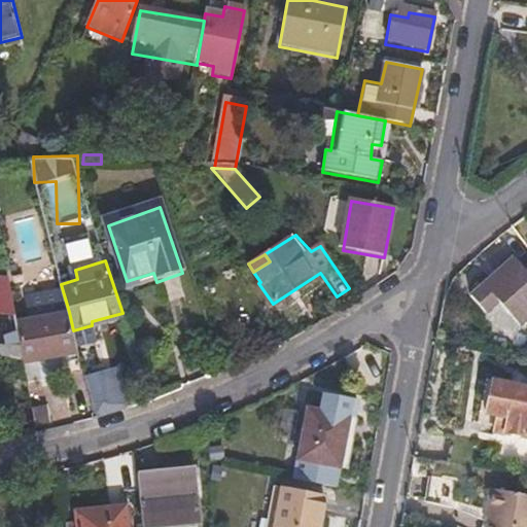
[(488,287),(501,305),(505,303),(523,325),(526,322),(526,267),(522,260),(488,287)]
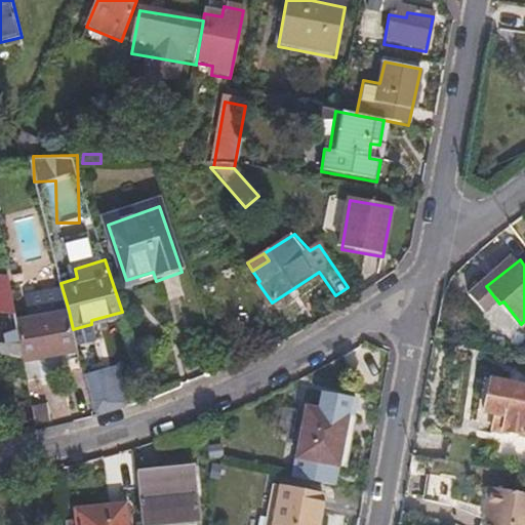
[(0,325),(17,328),(16,323),(7,280),(0,278),(0,325)]
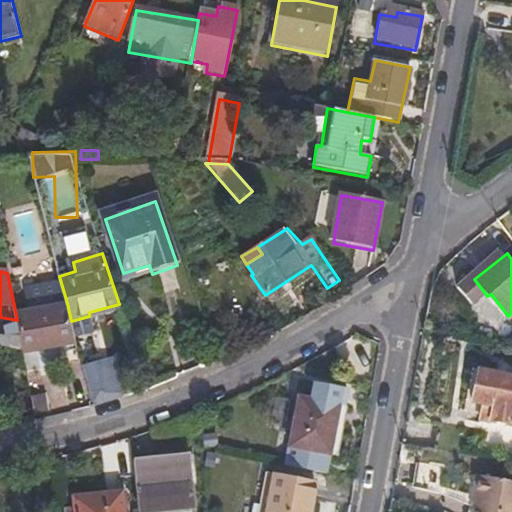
[(18,319),(25,354),(77,342),(71,321),(67,303),(16,315),(18,319)]
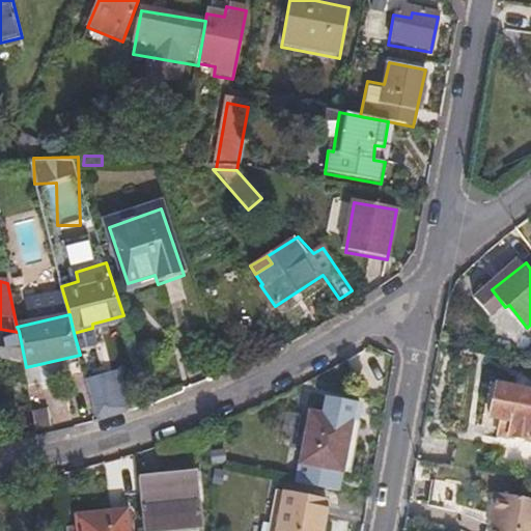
[(26,367),(29,388),(67,379),(65,365),(81,362),(80,355),(26,367)]
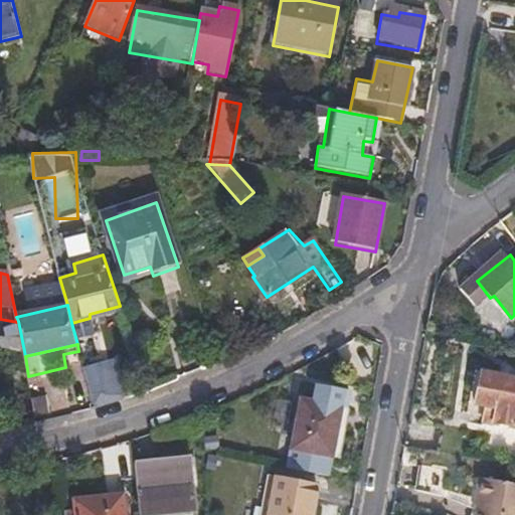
[(109,360),(87,366),(96,402),(112,398),(109,360)]
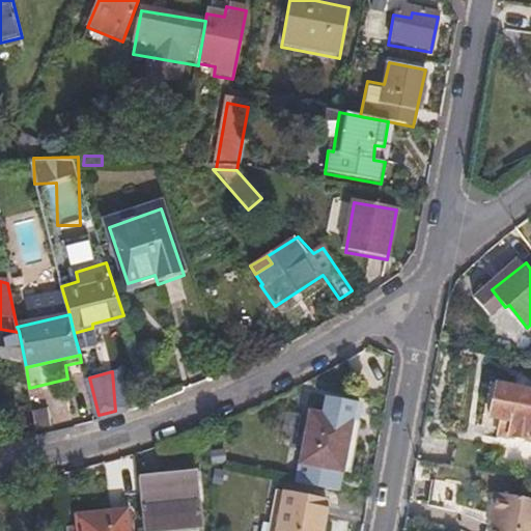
[(530,390),(496,384),(488,418),(498,420),(494,435),(530,442),(530,390)]
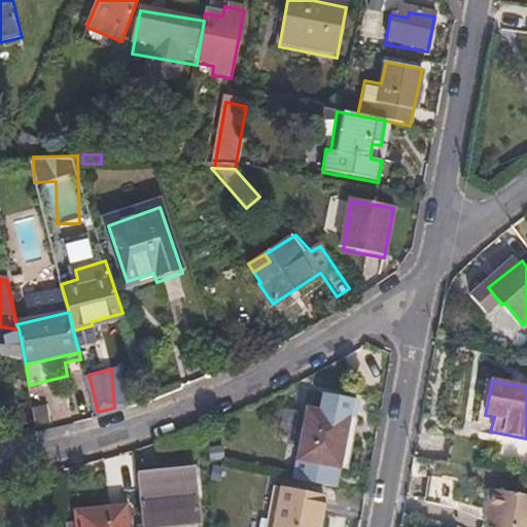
[(325,402),(323,411),(349,416),(340,466),(348,467),(358,409),(325,402)]
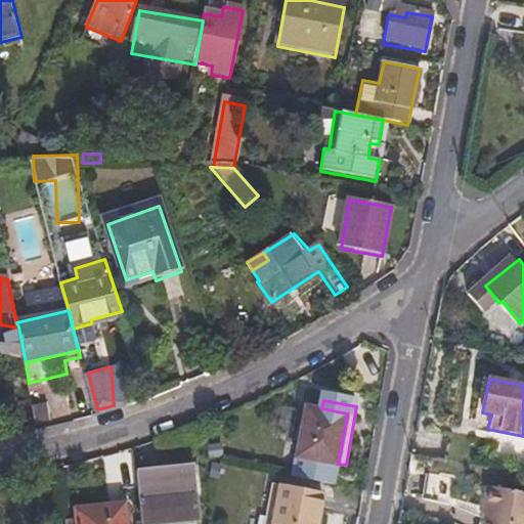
[(48,402),(34,405),(37,421),(51,419),(48,402)]
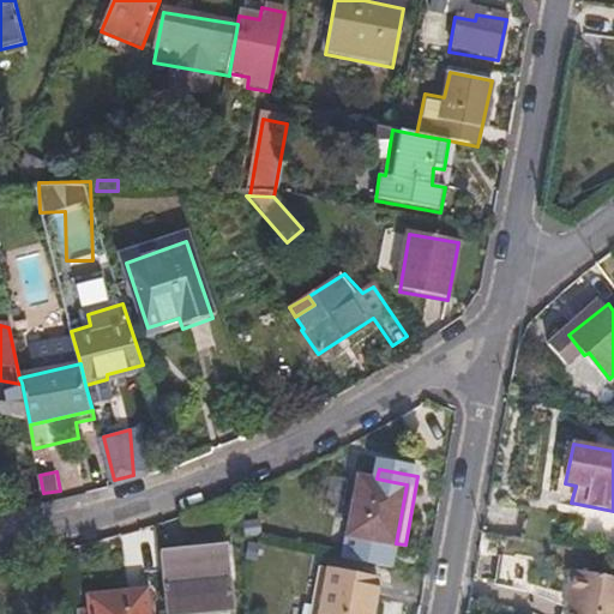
[(407,485),(377,479),(357,475),(342,559),(391,567),(396,543),(407,485)]
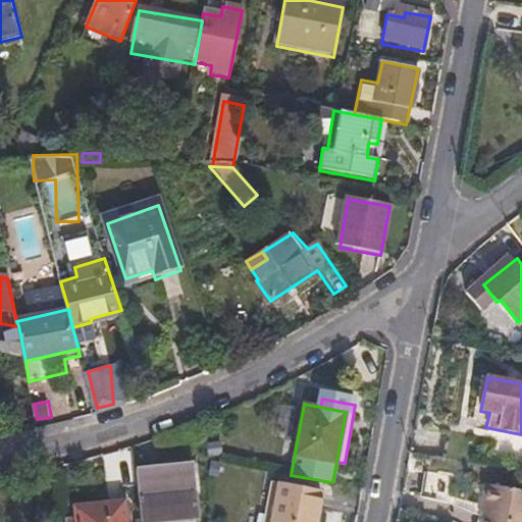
[(192,464),(135,470),(140,521),(198,515),(192,464)]
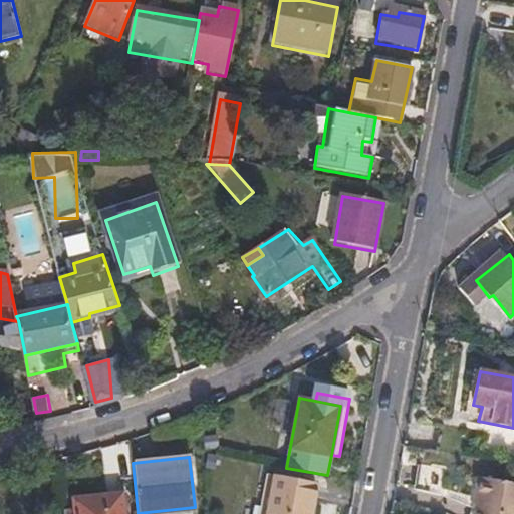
[(402,460),(398,483),(421,487),(425,465),(402,460)]
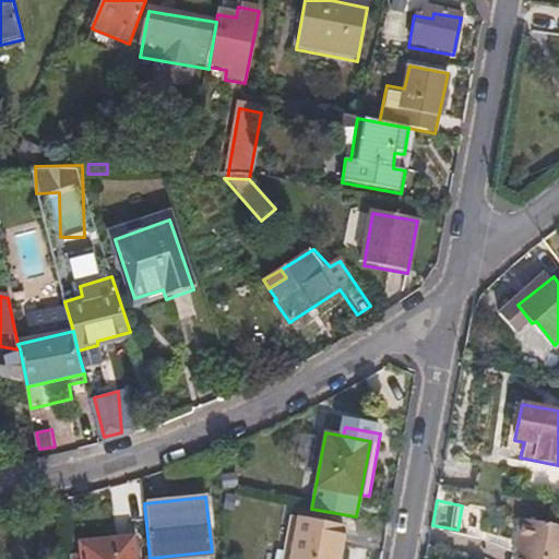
[(287,558),(297,515),(285,513),(276,558),(287,558)]
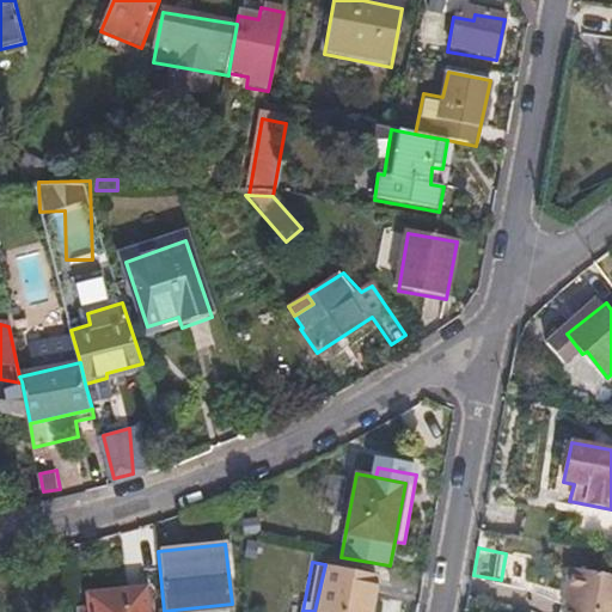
[(366,611),(373,574),(325,564),(314,611),(366,611)]
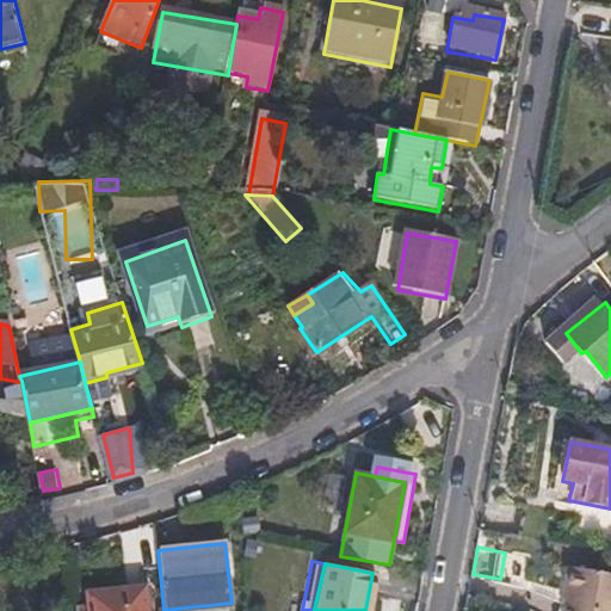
[(562,591),(569,592),(568,605),(566,610),(610,610),(610,574),(568,566),(562,591)]
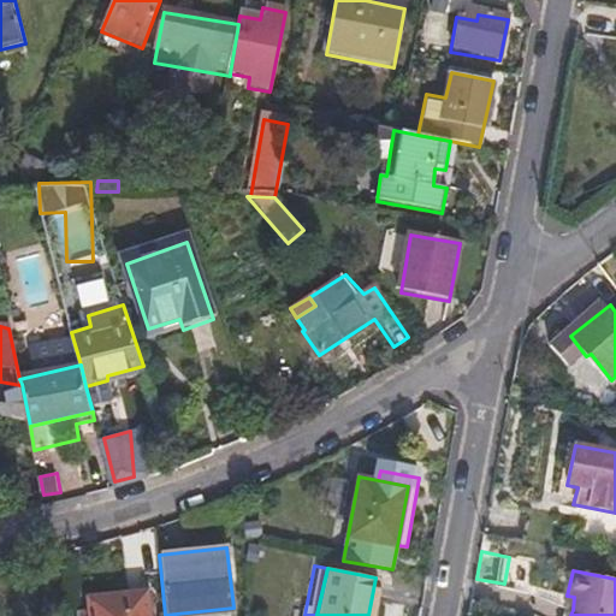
[(147,615),(144,591),(88,597),(89,615),(147,615)]
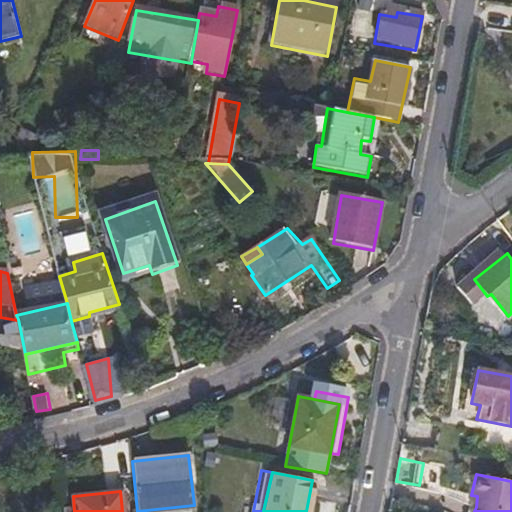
[(477,496),(471,495),(469,506),(476,507),(477,496)]
